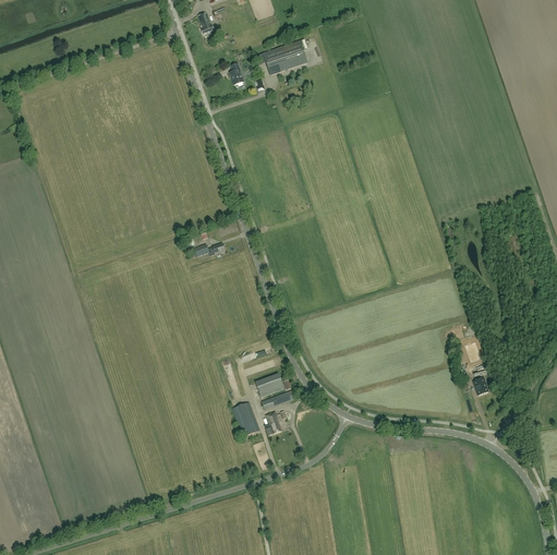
[(201,26),(200,26),(202,33),(213,28),(210,22),(209,22),(206,11),(196,14),(201,26)]
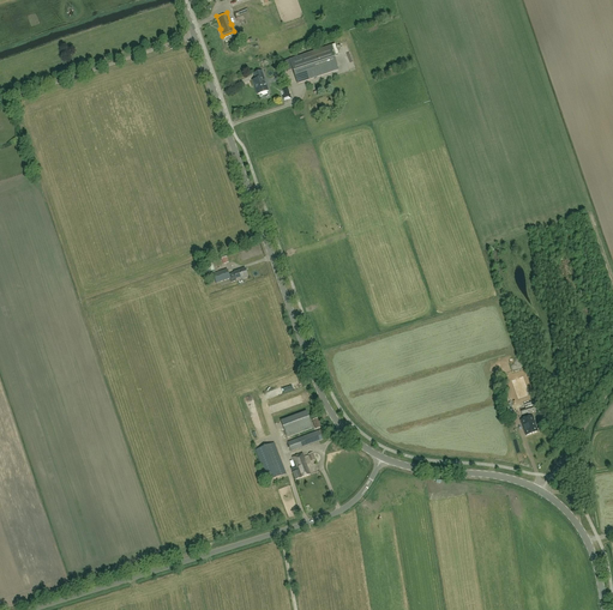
[(288,56),(296,80),(337,67),(329,43),(288,56)]
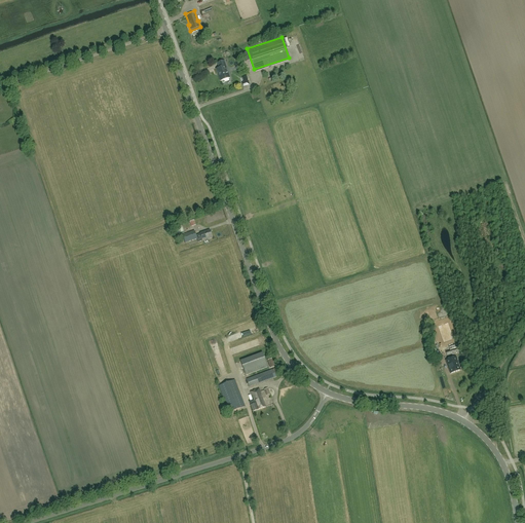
[(223,59),(217,61),(218,66),(215,67),(219,78),(229,75),(223,59)]
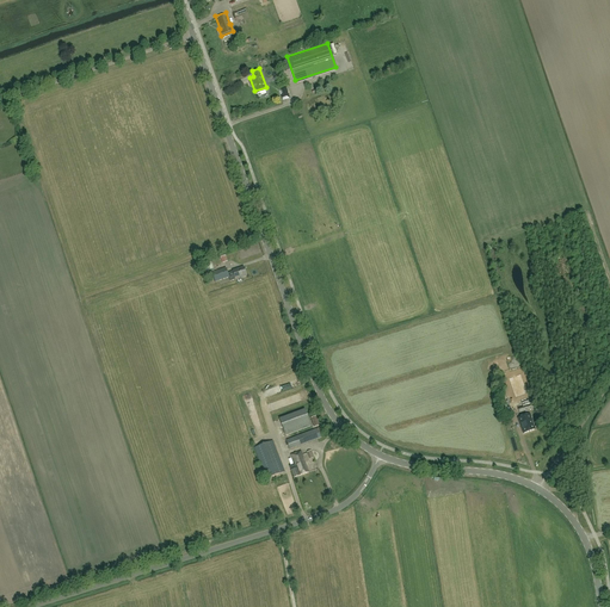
[(229,278),(234,276),(245,272),(242,265),(232,268),(227,271),(225,265),(211,270),(214,279),(228,274),(229,278)]
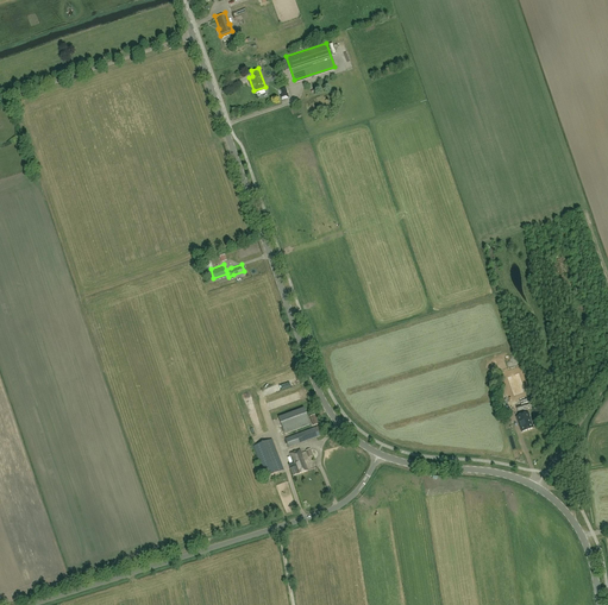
[(512,392),(524,389),(518,370),(506,373),(512,392)]
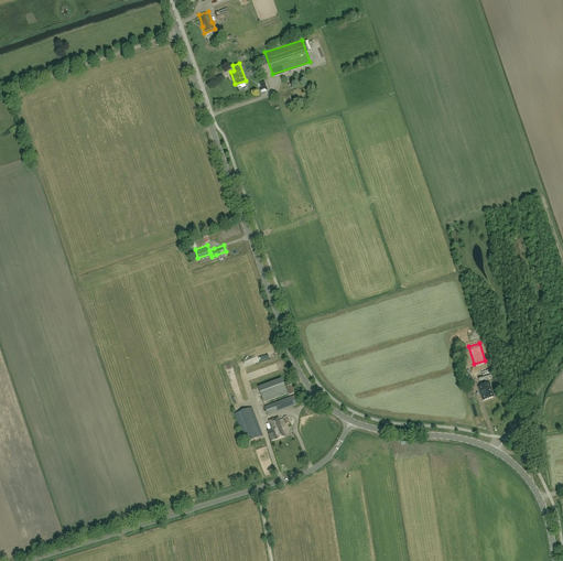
[(479,365),(482,371),(489,369),(488,366),(486,366),(485,363),(479,365)]
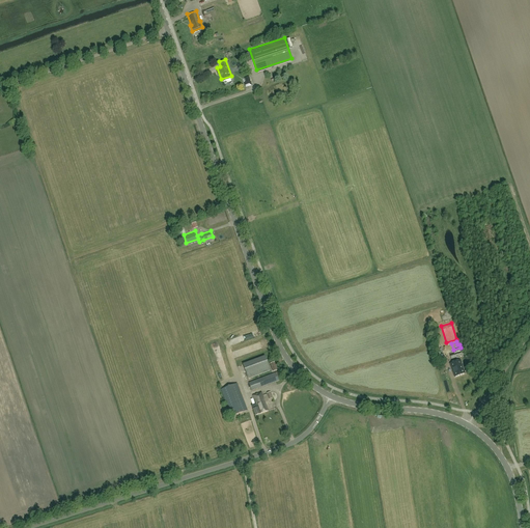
[(242,362),(247,376),(269,367),(263,354),(242,362)]
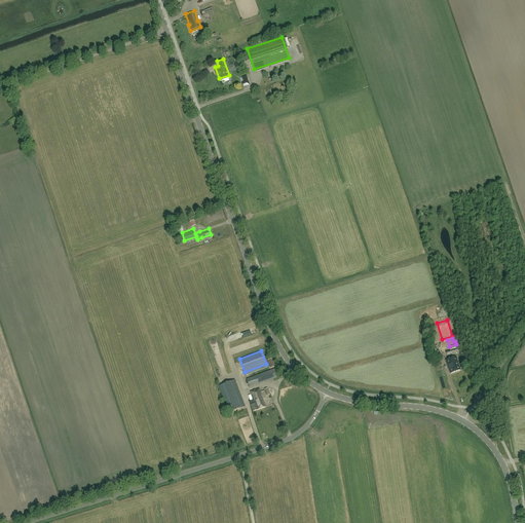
[(455,355),(444,359),(445,362),(446,362),(449,371),(458,368),(456,361),(457,361),(455,355)]
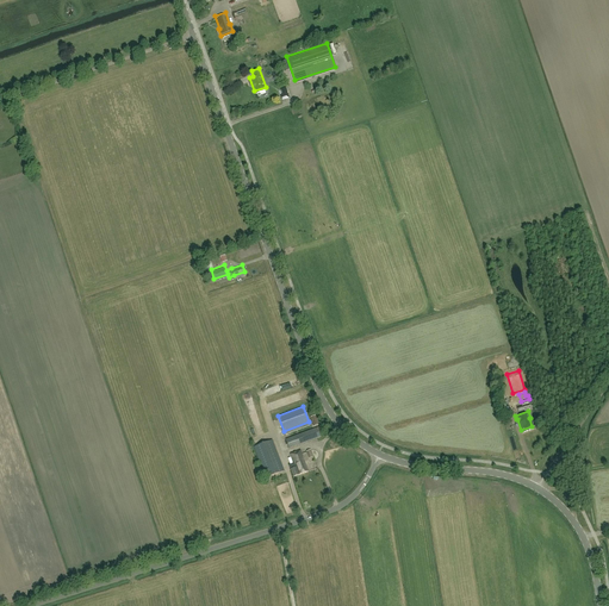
[(317,425),(285,436),(287,445),(319,433),(317,425)]
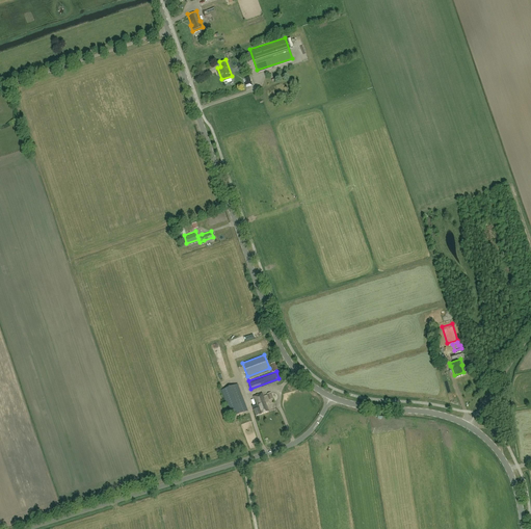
[(236,381),(220,388),(231,415),(246,408),(236,381)]
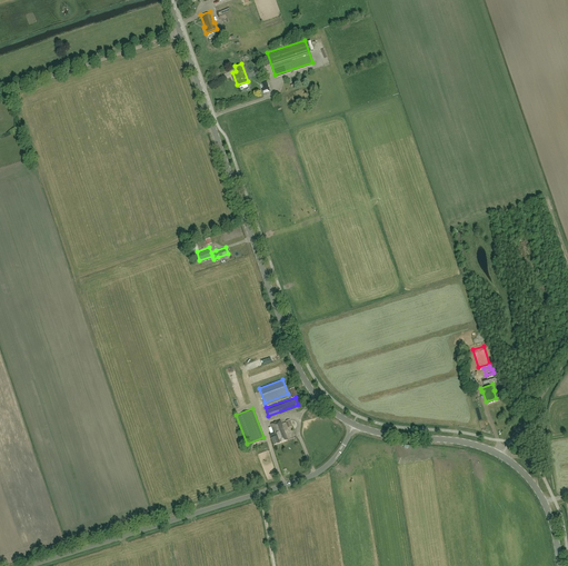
[(273,429),(268,432),(272,443),(286,437),(279,418),(270,421),(273,429)]
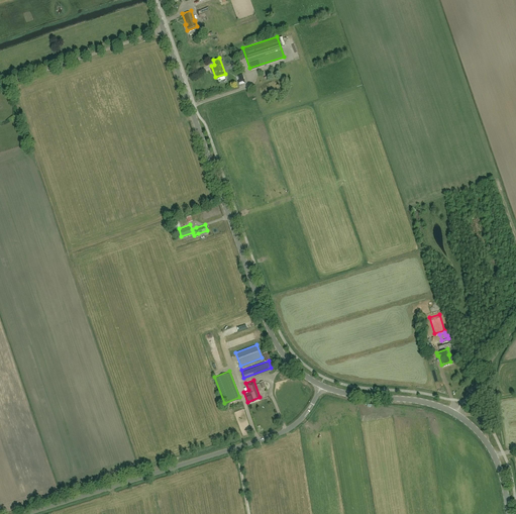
All buildings are outlined.
